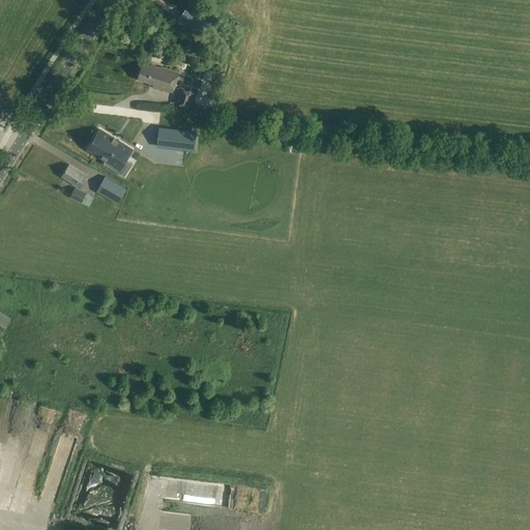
[(202,22),(205,12),(190,7),(187,17),(202,22)]
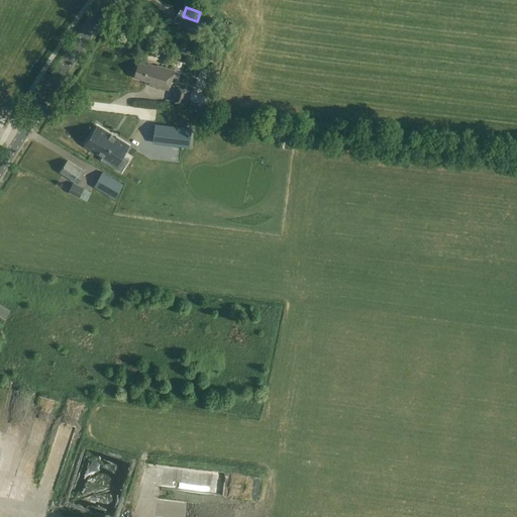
[(223,27),(233,33),(237,26),(227,20),(223,27)]
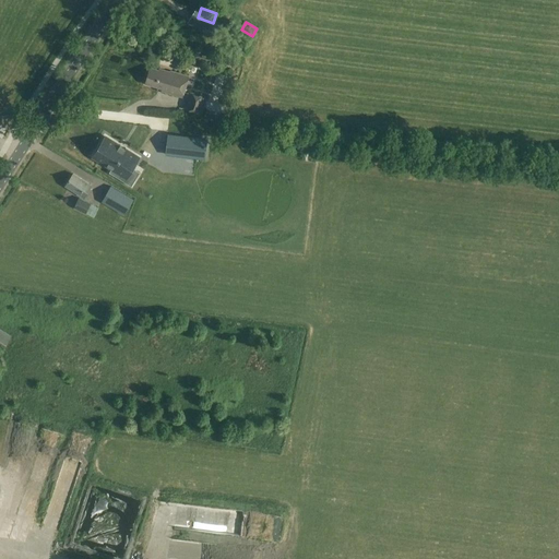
[(153,49),(146,56),(154,63),(161,57),(153,49)]
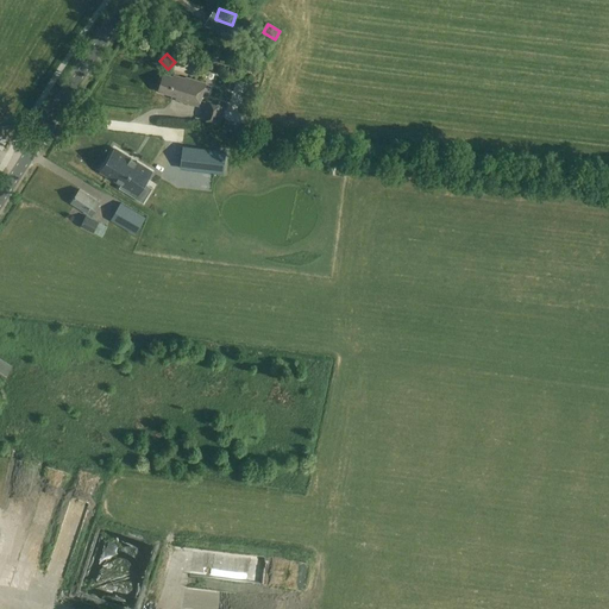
[(186,79),(174,75),(174,77),(164,74),(159,92),(177,98),(177,100),(200,106),(207,83),(186,77),(186,79)]
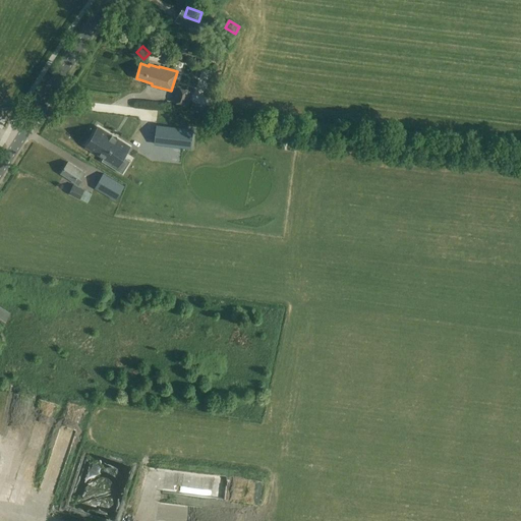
[(187,106),(192,92),(177,87),(173,102),(187,106)]
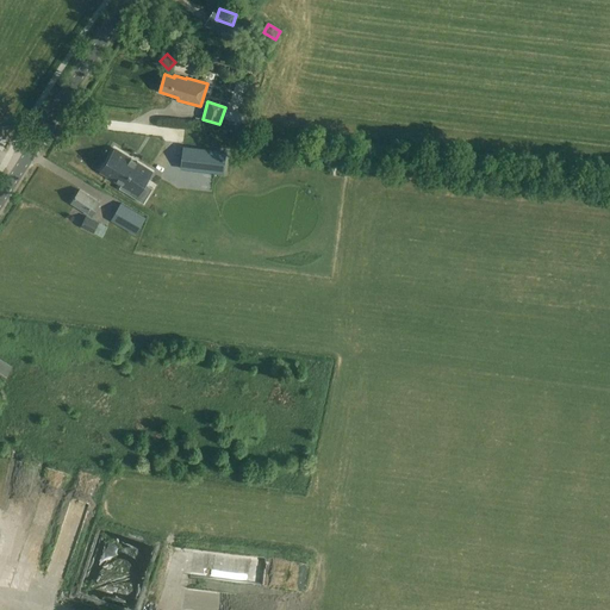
[(185,148),(182,168),(213,172),(223,173),(224,163),(225,153),(185,148)]
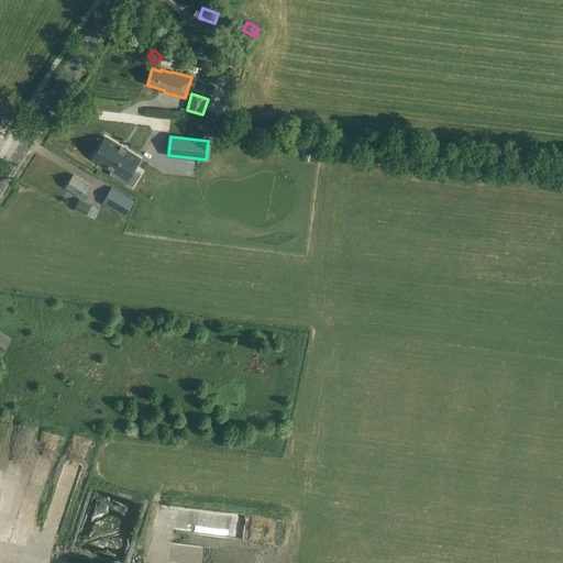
[(101,150),(95,159),(105,165),(113,172),(112,173),(111,175),(122,181),(127,185),(135,170),(139,165),(142,159),(124,150),(108,139),(101,150)]
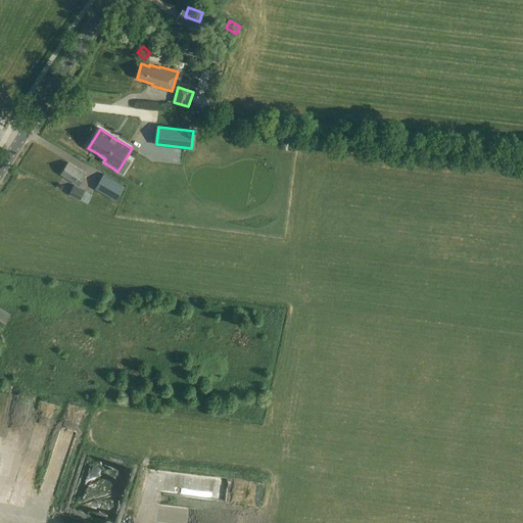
[(79,186),(87,175),(69,163),(61,175),(79,186)]
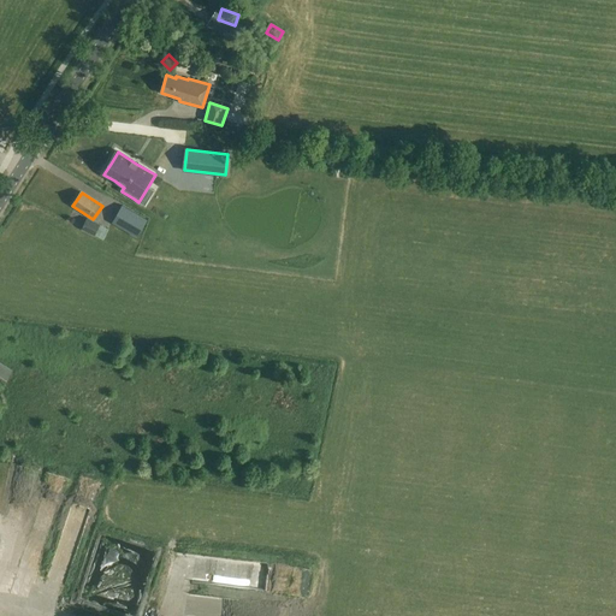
[(122,206),(112,223),(137,237),(147,220),(122,206)]
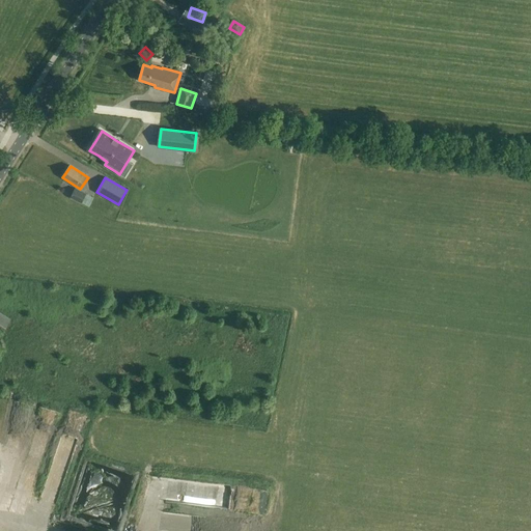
[(75,189),(71,198),(81,203),(86,194),(75,189)]
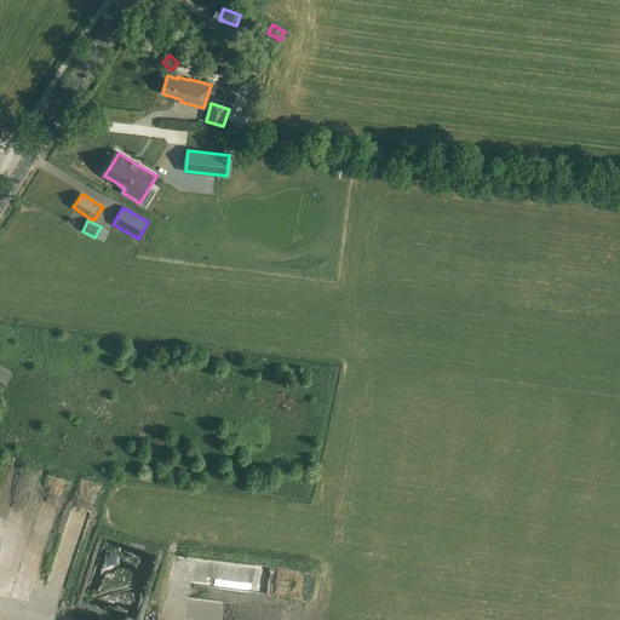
[(0,389),(1,391),(13,373),(0,365),(0,389)]
